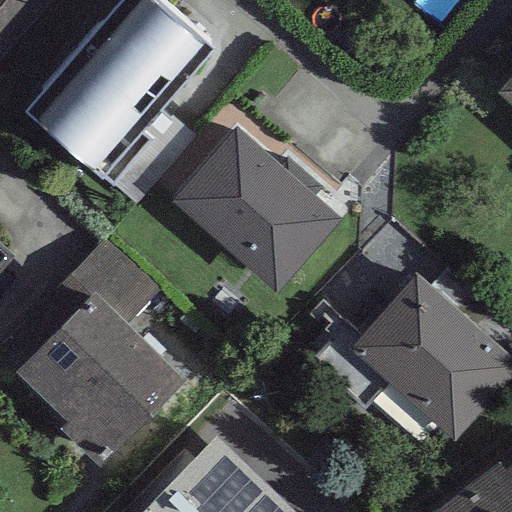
[(0,0),(0,42),(3,46),(47,0),(0,0)]
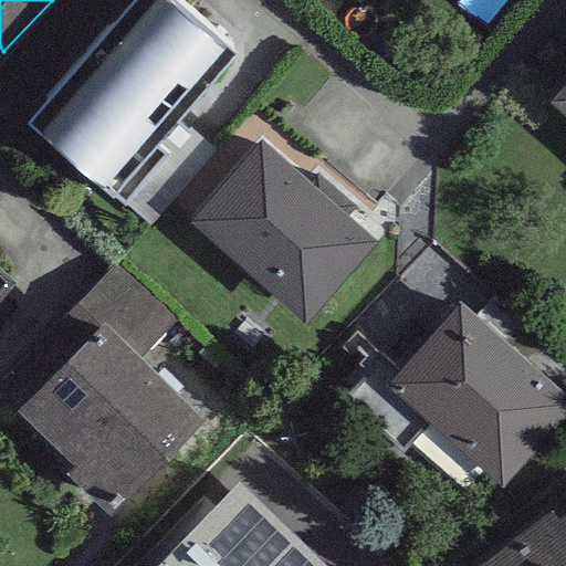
[(233,37),(189,0),(121,0),(28,109),(112,179),(233,37)]
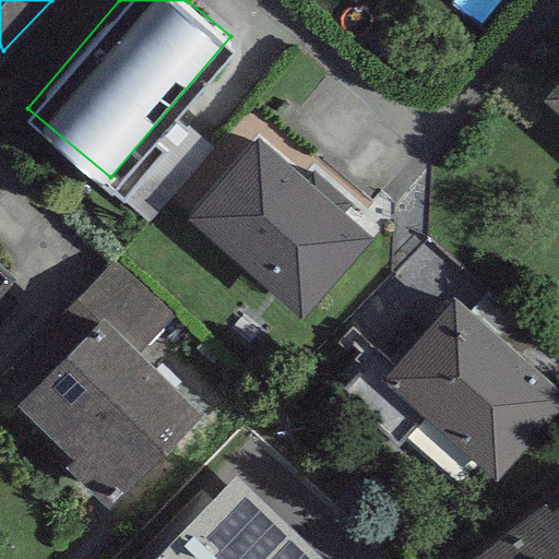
[(558,62),(540,84),(558,98),(558,62)]
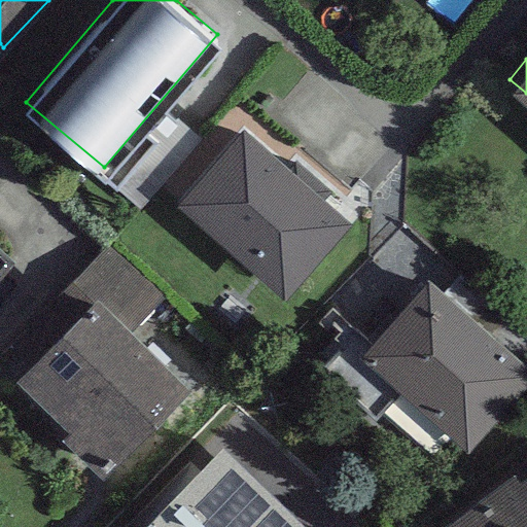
[(350,225),(244,131),(178,206),(284,303),(350,225)]
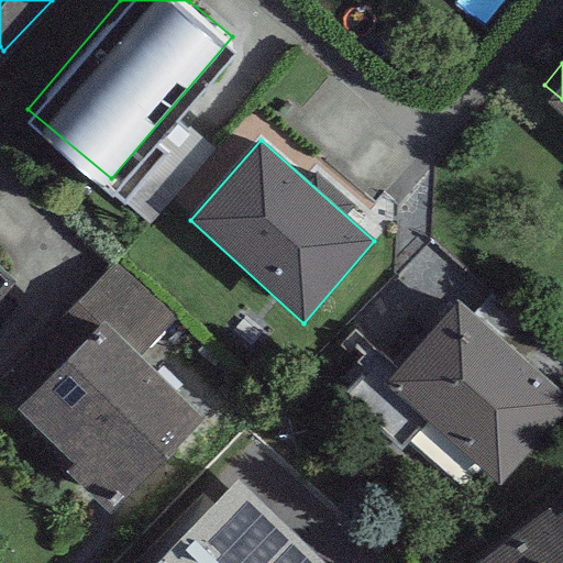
[(0,285),(15,268),(0,254),(0,285)]
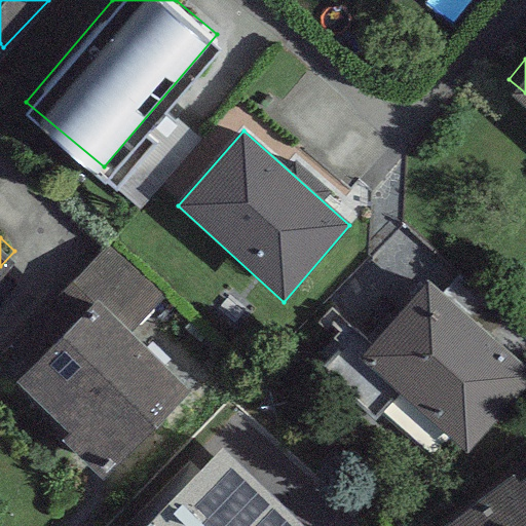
[(525,371),(525,358),(426,270),(359,344),(466,444),(525,371)]
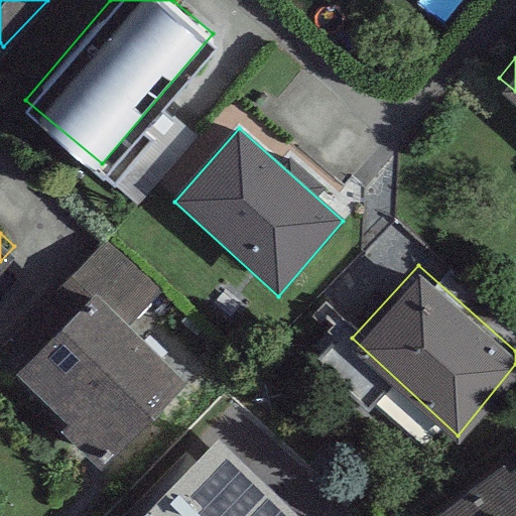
[(183,386),(96,298),(15,378),(103,467),(183,386)]
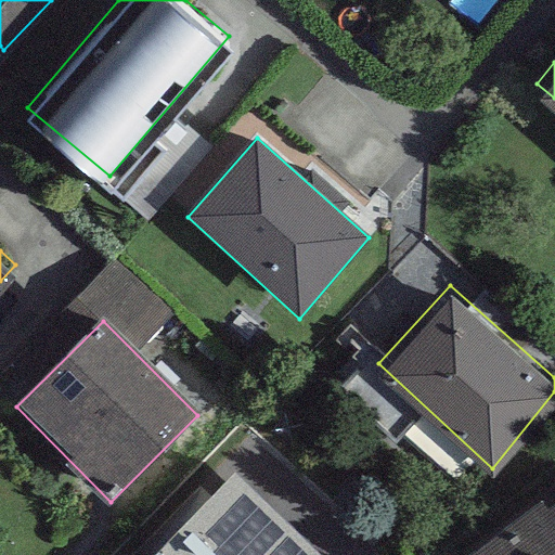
[(314,554),(232,475),(153,554),(314,554)]
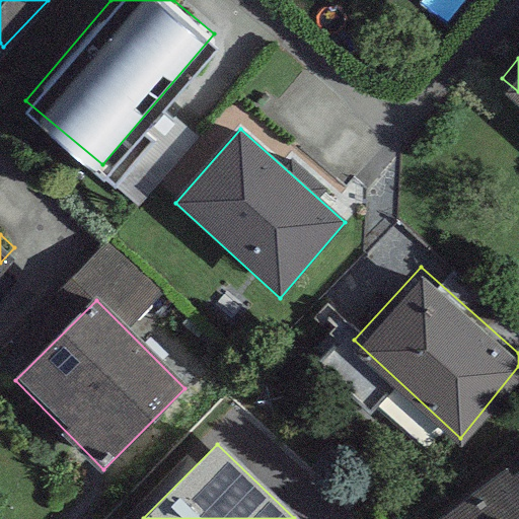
[(506,472),(442,518),(518,518),(518,471),(510,478),(506,472)]
